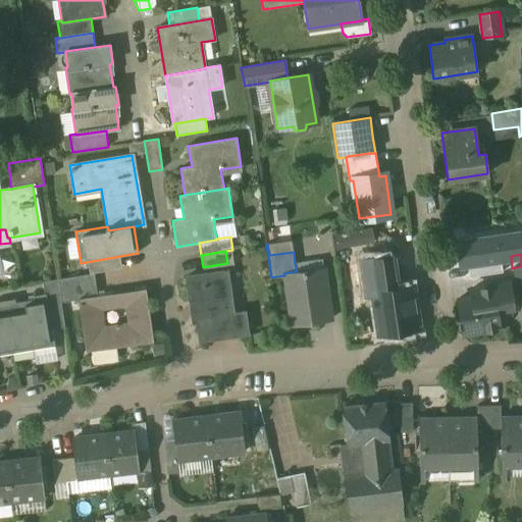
[(322,259),(295,263),(297,271),(323,267),(322,259)]
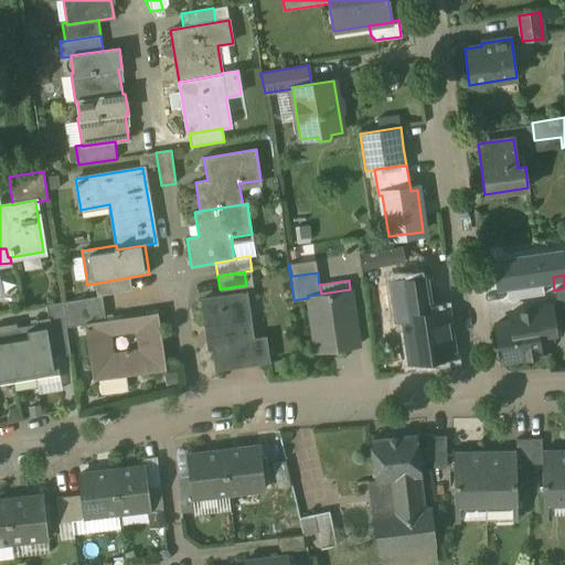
[(422,281),(393,286),(398,319),(405,318),(412,361),(450,355),(444,311),(426,313),(422,281)]
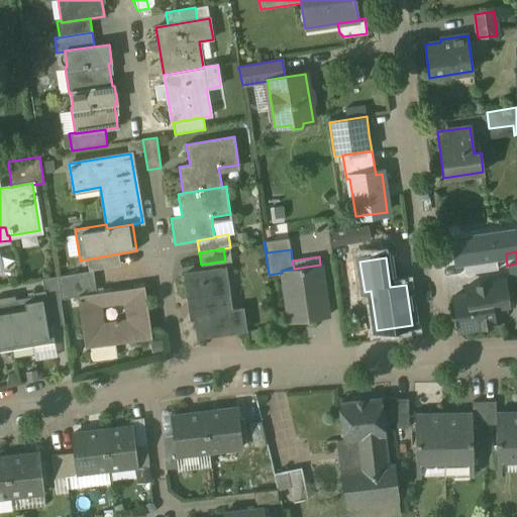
[(516,264),(507,266),(510,280),(516,278),(516,264)]
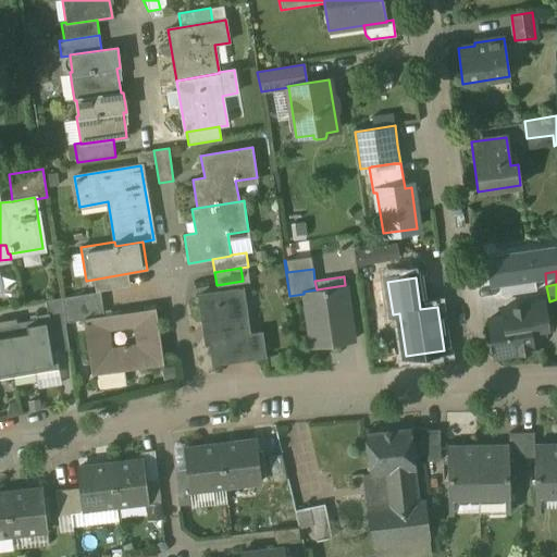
[(317,289),(304,292),(304,294),(311,347),(353,341),(345,285),(317,289)]
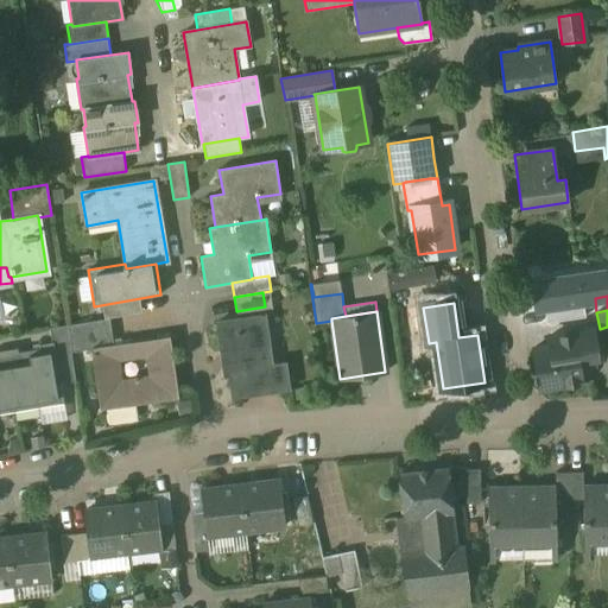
[(264,316),(217,322),(222,356),(227,355),(233,397),(289,390),(285,363),(261,367),(259,350),(270,349),(264,316)]
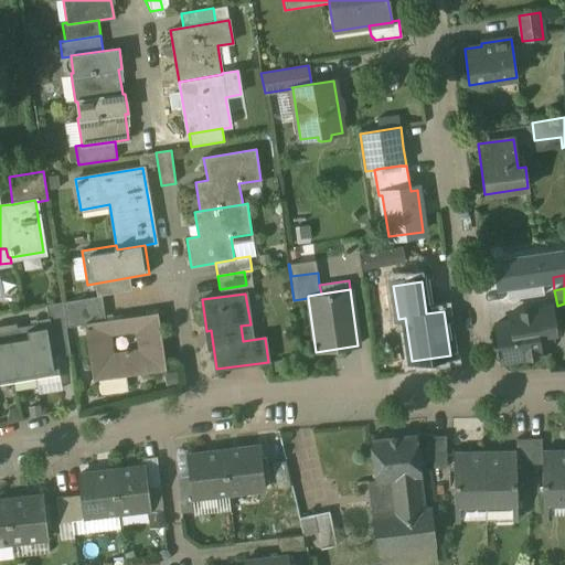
[(102,296),(63,302),(67,327),(85,324),(85,323),(105,320),(102,296)]
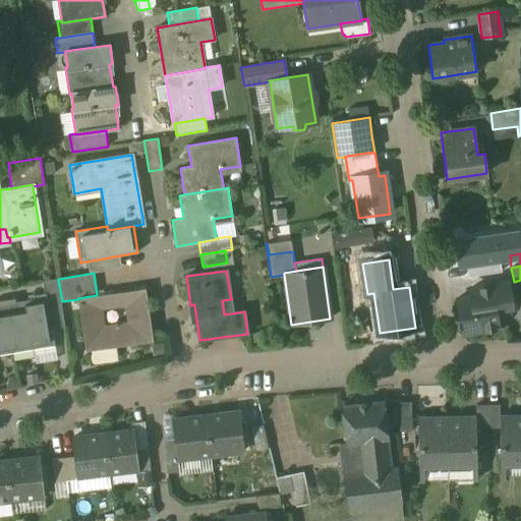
[(58,279),(43,281),(45,293),(46,293),(52,329),(65,327),(58,279)]
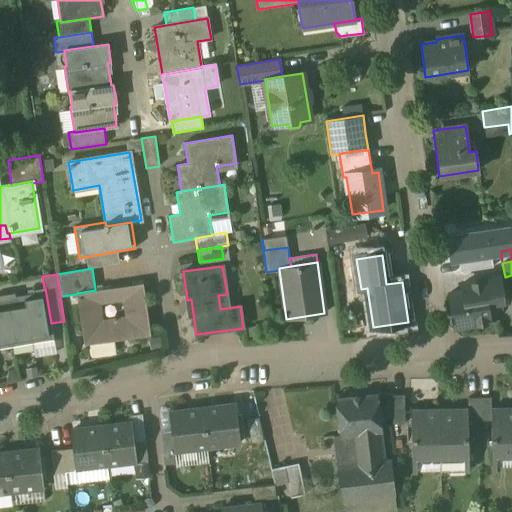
[(499,278),(462,284),(463,292),(448,294),(454,328),(490,322),(487,299),(502,297),(499,278)]
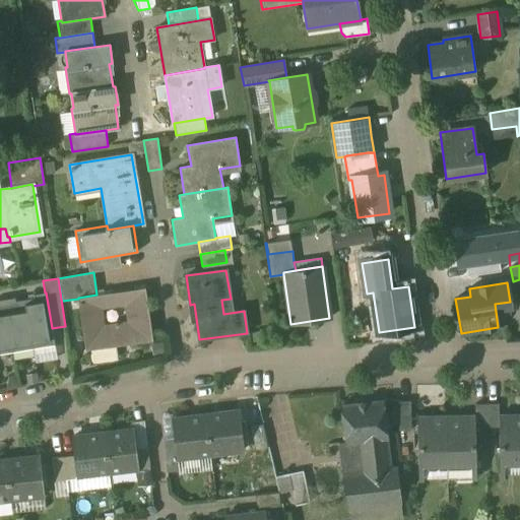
[(96,295),(78,298),(78,299),(85,350),(153,340),(145,287),(96,295)]
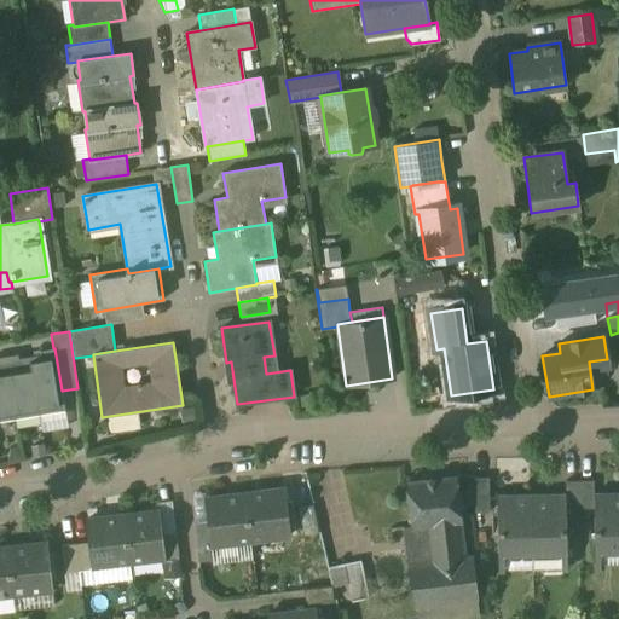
[(53,348),(40,351),(41,354),(30,357),(40,415),(65,410),(62,391),(55,348),(53,348)]
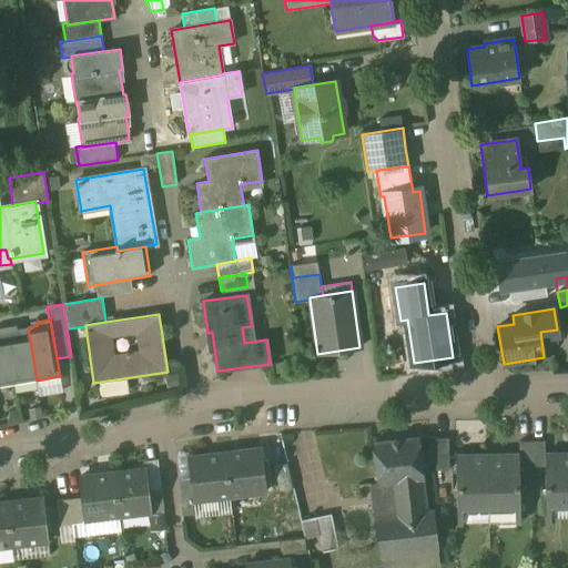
[(28,327),(17,330),(17,325),(3,327),(13,384),(37,381),(28,327)]
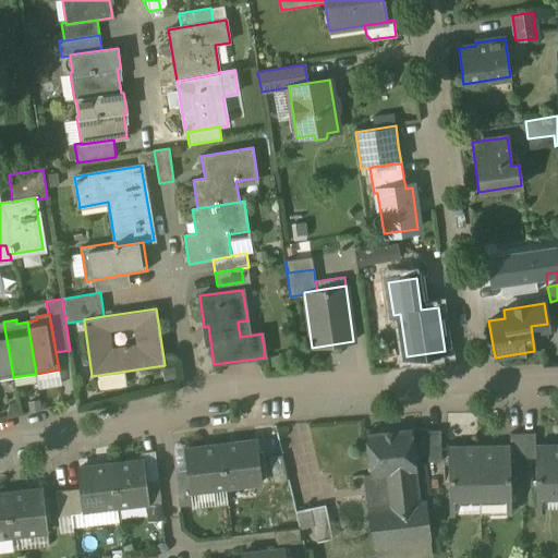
[(3,322),(0,322),(0,379),(13,377),(3,322)]
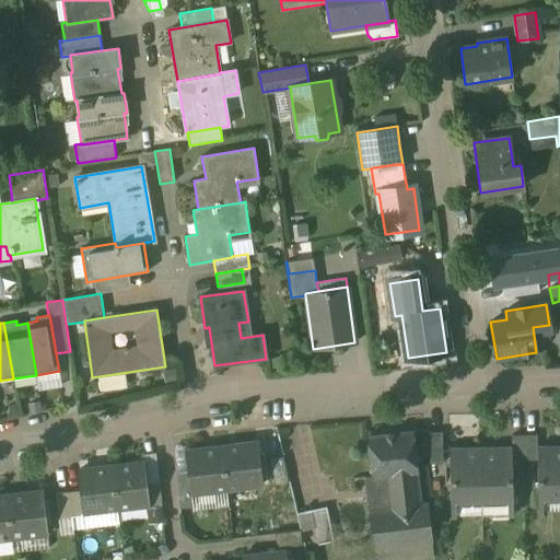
[(388,500),(368,502),(374,548),(431,540),(428,514),(421,514),(413,471),(417,470),(412,431),(366,436),(372,476),(385,475),(388,500)]
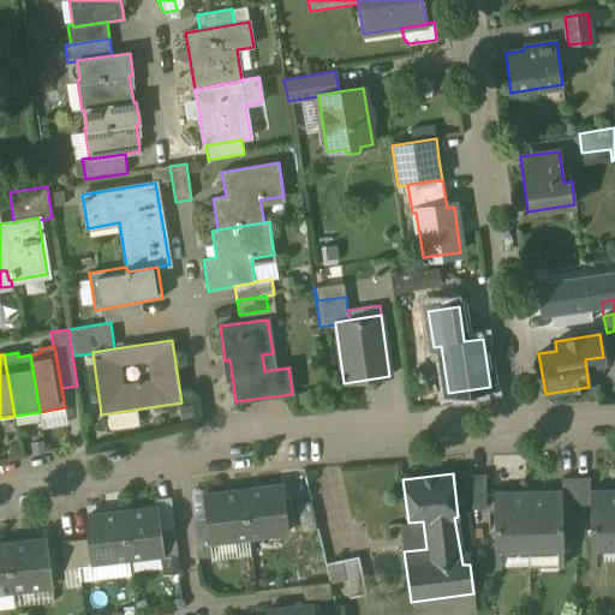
[(483,475),(470,475),(471,508),(484,508),(483,475)]
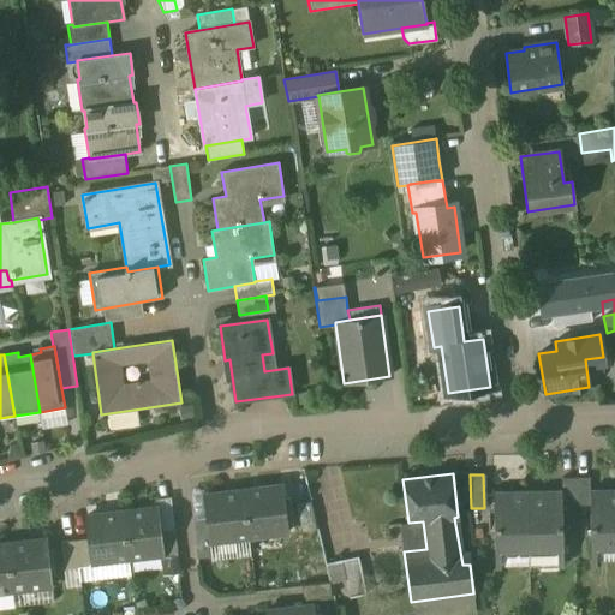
[(575,478),(561,478),(561,506),(575,506),(575,478)]
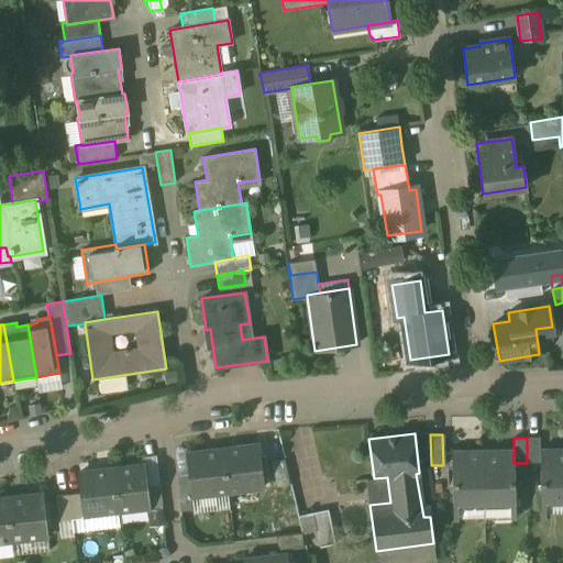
[(540,462),(539,438),(527,438),(527,463),(540,462)]
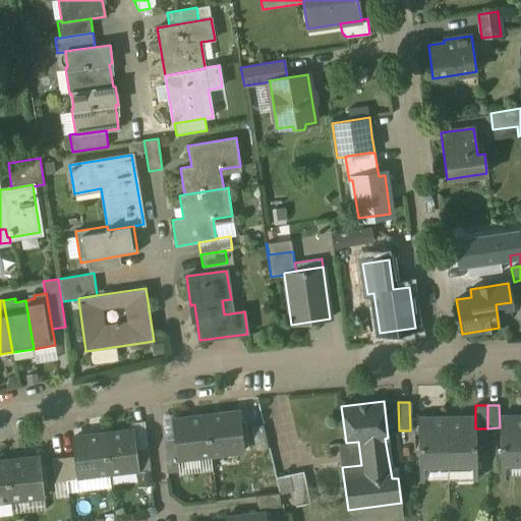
[(259,411),(246,414),(254,451),(268,448),(259,411)]
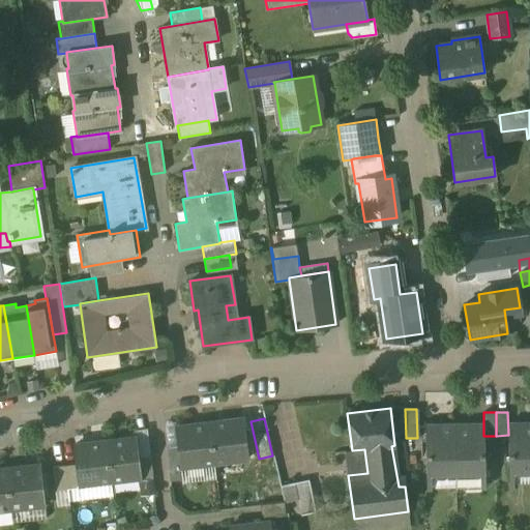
[(242,419),(209,423),(214,463),(247,459),(242,419)]
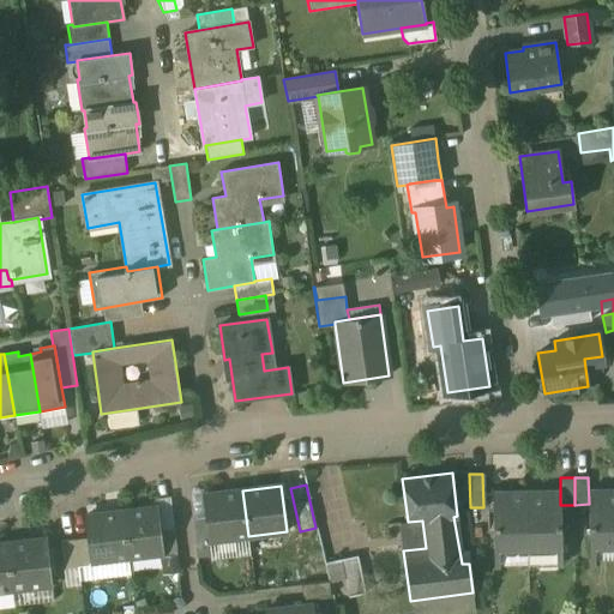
[(242,491),(204,495),(206,516),(209,541),(248,536),(242,491)]
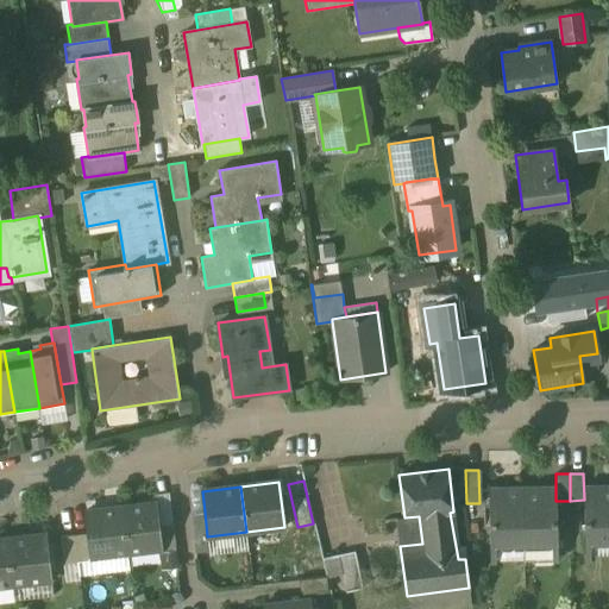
[(507,489),(489,489),(490,542),(523,542),(522,488),(520,488),(520,489),(507,489)]
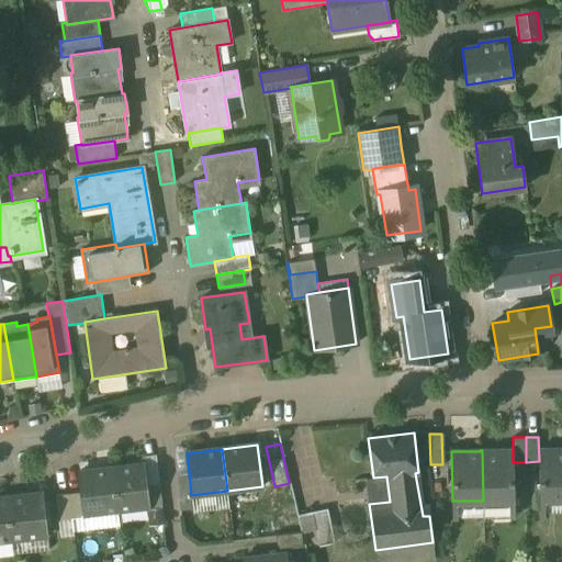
[(507,450),(494,450),(494,451),(483,451),(483,450),(482,450),(483,501),(514,499),(513,465),(508,465),(507,450)]
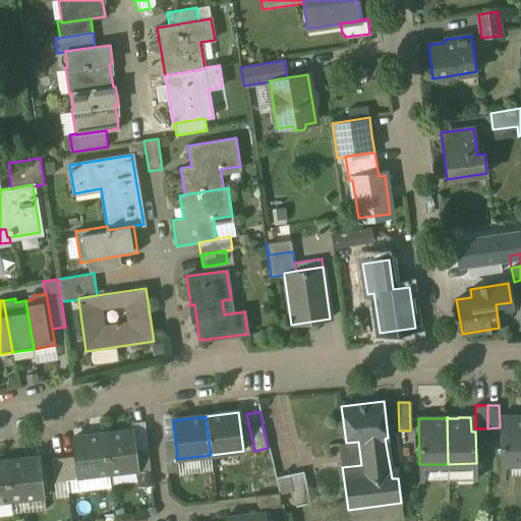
[(520,417),(516,418),(516,417),(504,417),(504,431),(500,431),(501,463),(520,462),(520,417)]
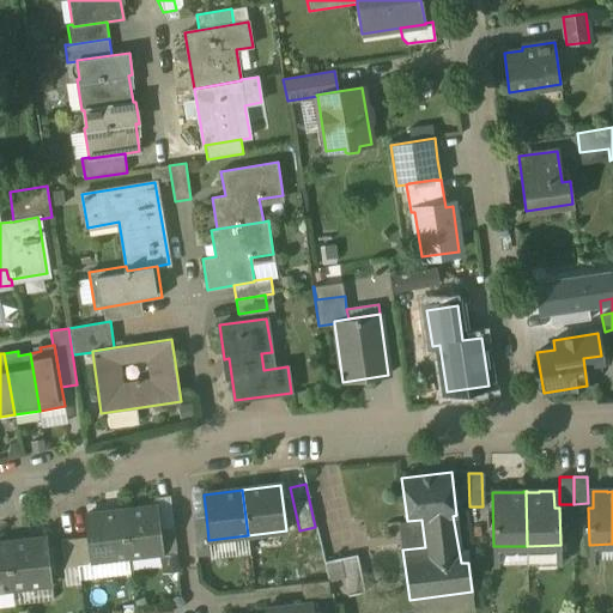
[(158,505),(122,510),(128,556),(163,552),(161,529),(158,505)]
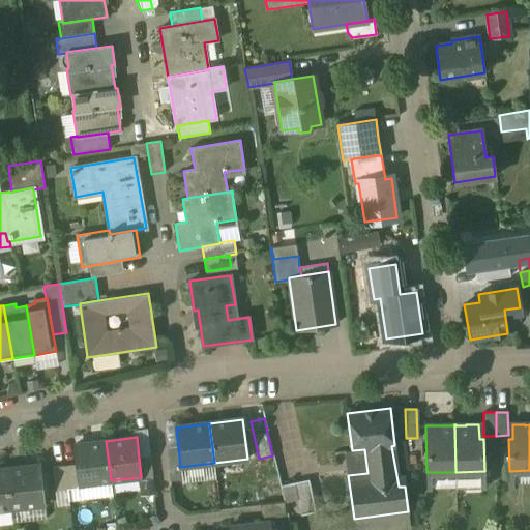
[(106,441),(75,445),(77,463),(80,484),(111,480),(106,441)]
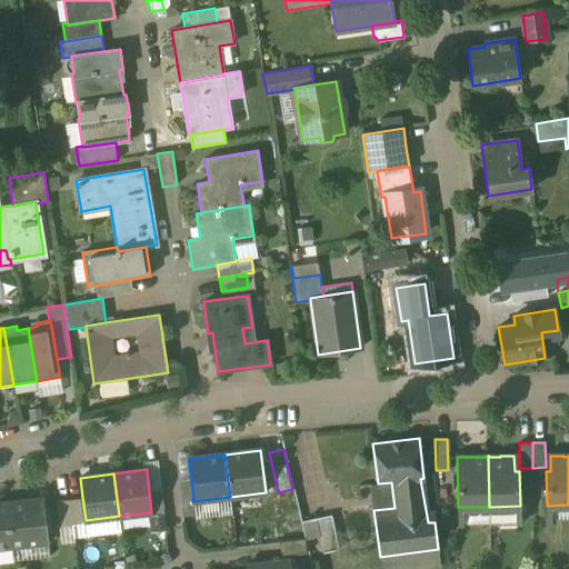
[(191,478),(178,480),(181,507),(195,505),(193,501),(191,478)]
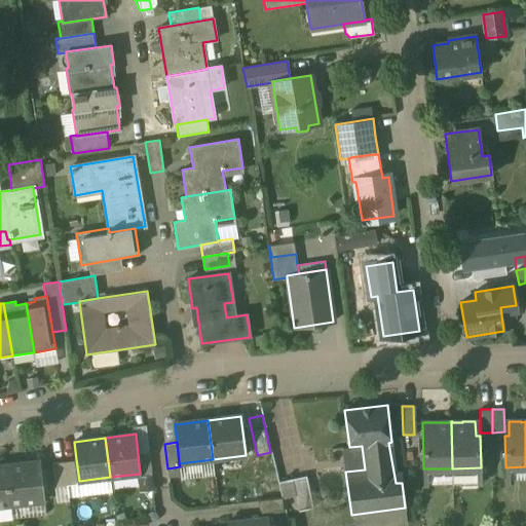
[(149,453),(138,454),(140,474),(141,477),(151,476),(149,453)]
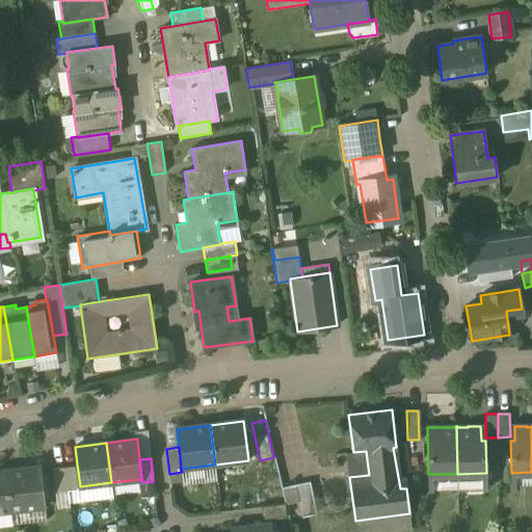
[(77,464),(64,467),(68,490),(80,488),(80,486),(77,464)]
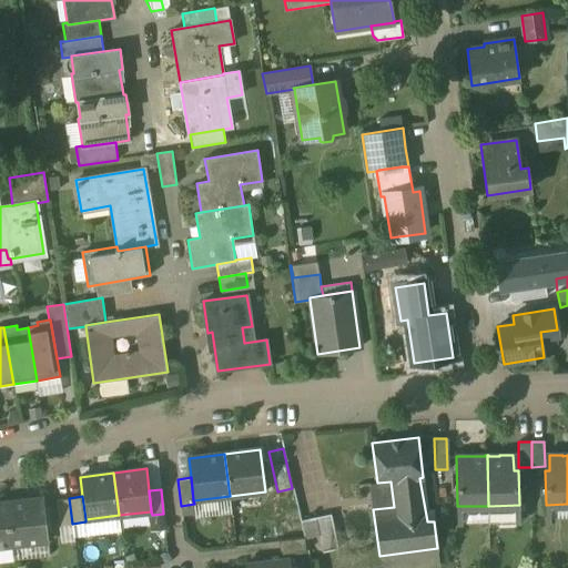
[(42,498),(7,503),(11,546),(48,541),(42,498)]
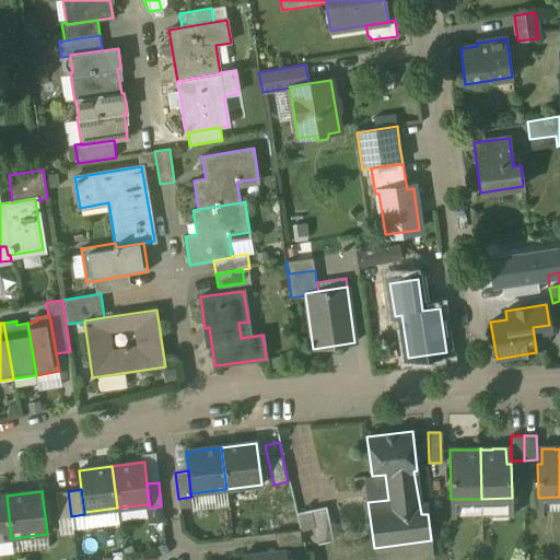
[(68,491),(55,493),(57,517),(71,516),(68,491)]
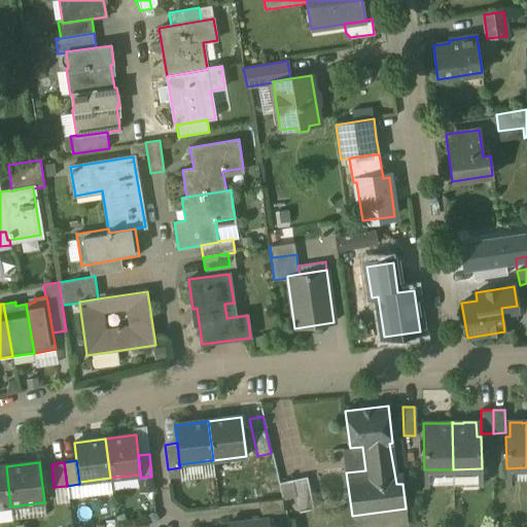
[(6,466),(0,466),(0,506),(10,506),(6,466)]
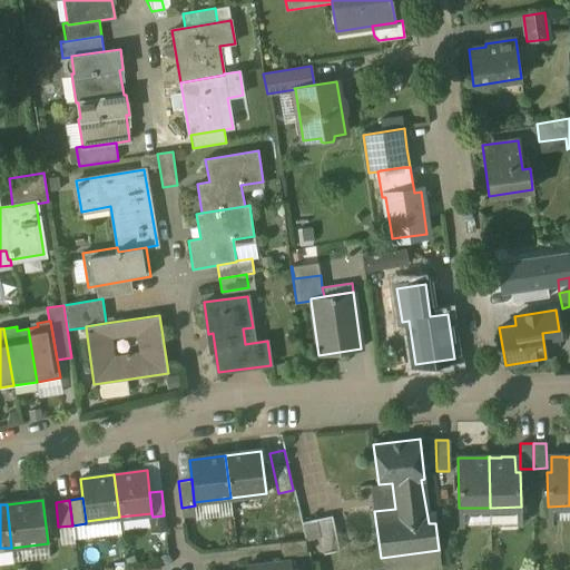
[(332,517),(316,519),(324,554),(338,551),(332,517)]
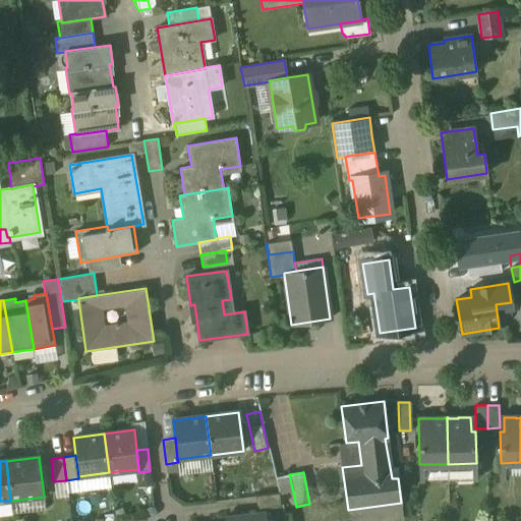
[(279,494),(257,496),(258,506),(280,503),(279,494)]
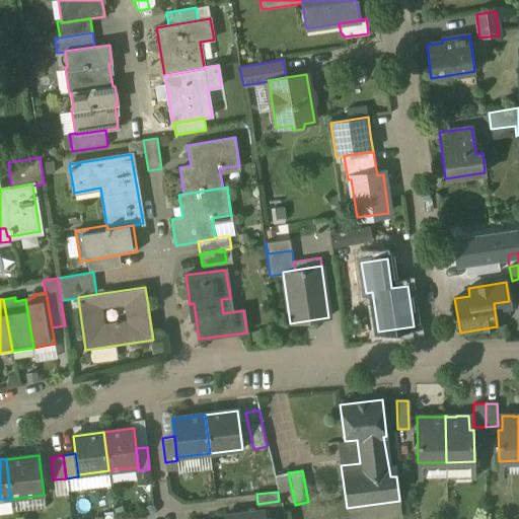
[(225,518),(266,518),(265,509),(225,514),(225,518)]
